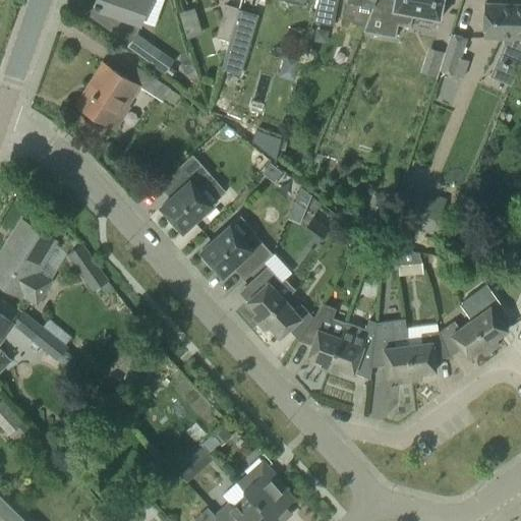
[(147,0),(96,0),(96,3),(95,3),(93,7),(138,22),(147,0)]
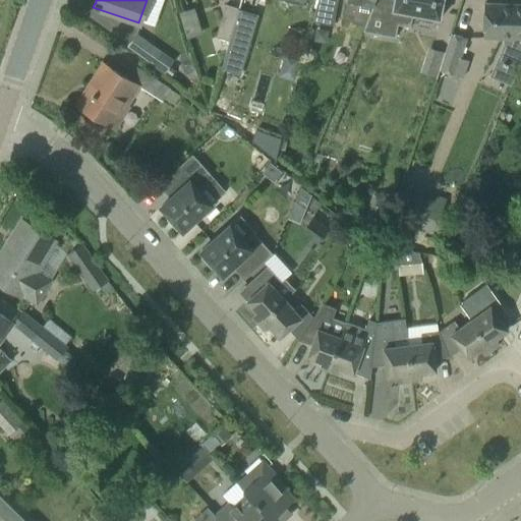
[(337,0),(317,0),(312,20),(333,24),(337,0)]
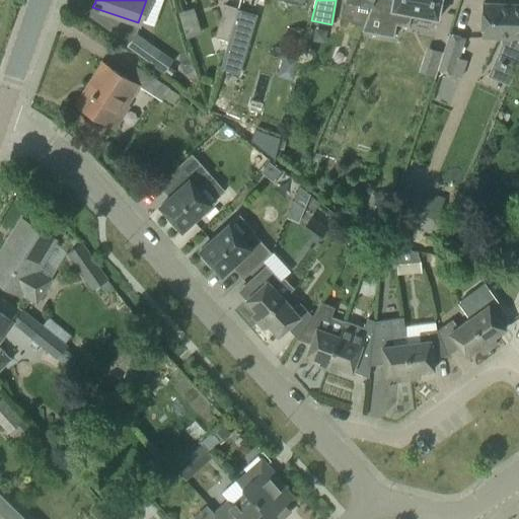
[(343,0),(341,14),(351,16),(351,21),(363,26),(372,5),(373,0),(343,0)]
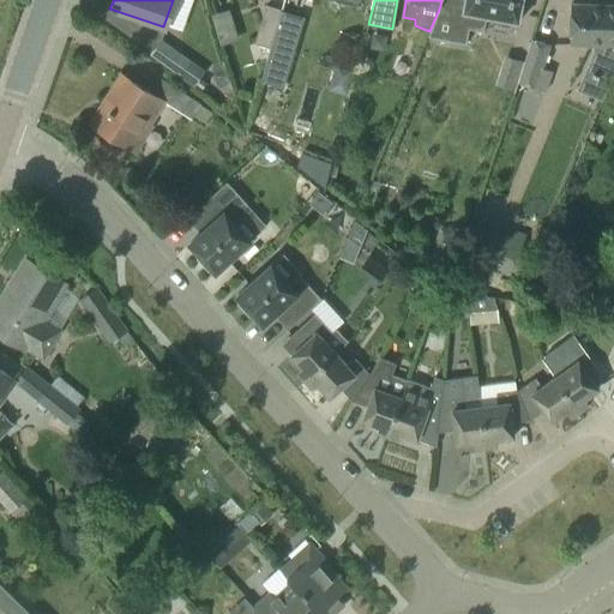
[(429,31),(428,36),(467,43),(469,30),(483,32),(486,17),(515,23),(519,2),(524,4),(524,0),(441,0),(440,6),(429,31)]
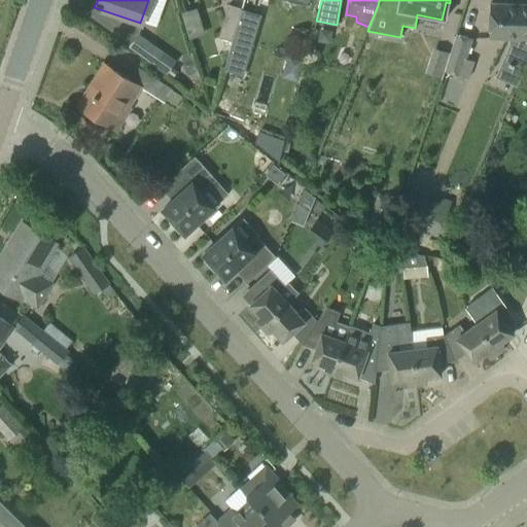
[(526,49),(526,4),(490,3),(488,38),(519,39),(519,49),(526,49)]
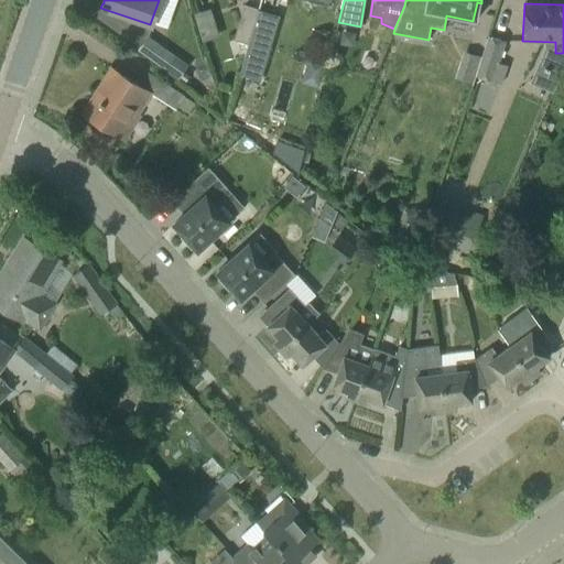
[(242,6),(232,40),(248,44),(249,44),(253,30),(253,28),(258,13),(259,11),(242,6)]
